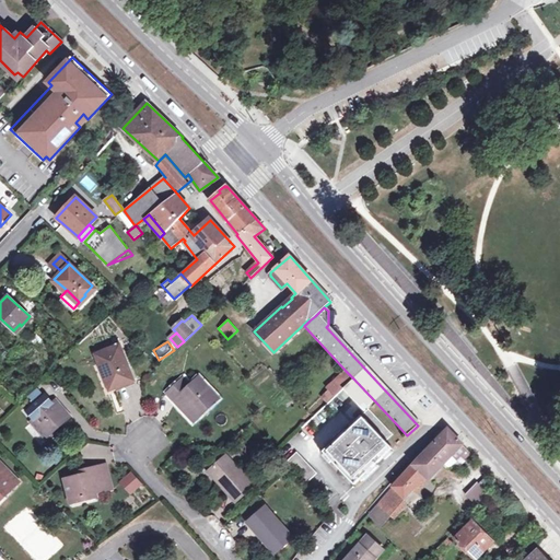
[(107,374),(113,388),(133,381),(119,345),(95,354),(103,376),(107,374)]
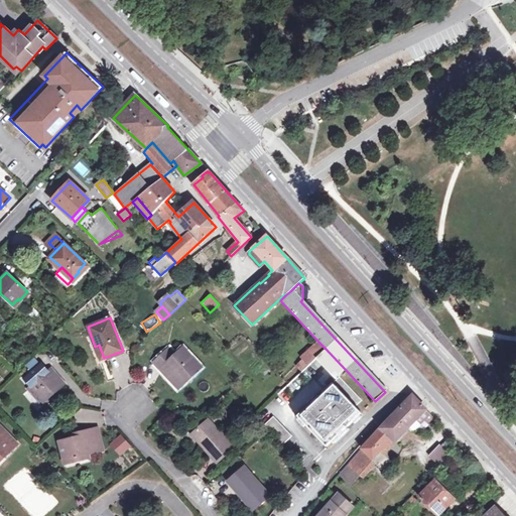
[(326,349),(318,342),(302,357),(303,359),(296,365),(301,371),(316,357),(326,349)]
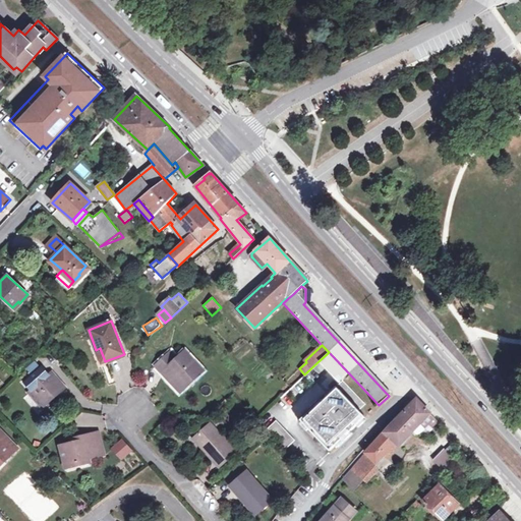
[(101,363),(105,361),(100,348),(96,350),(101,363)]
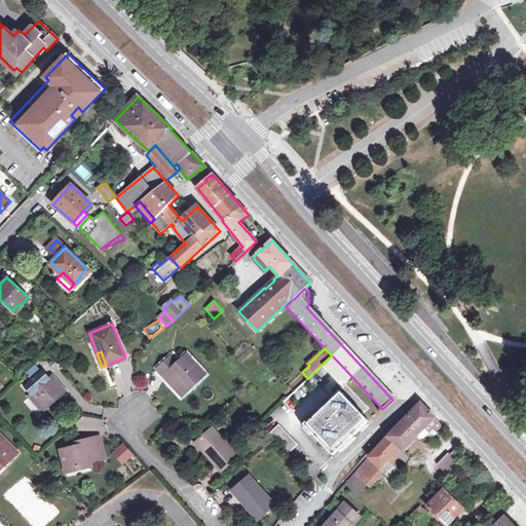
[(158,369),(164,376),(167,373),(186,392),(205,375),(187,354),(179,363),(173,357),(158,369)]
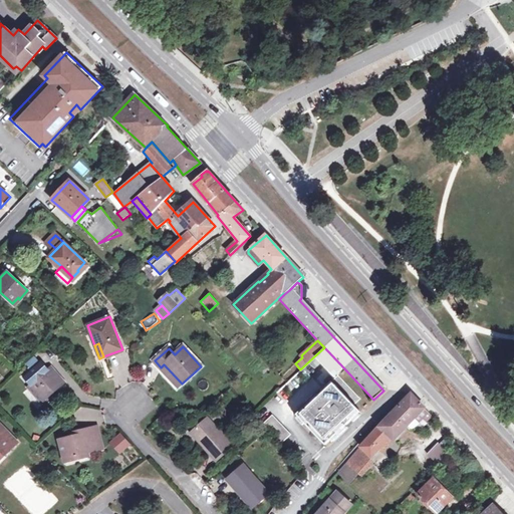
[(343,367),(324,347),(315,355),(334,375),(343,367)]
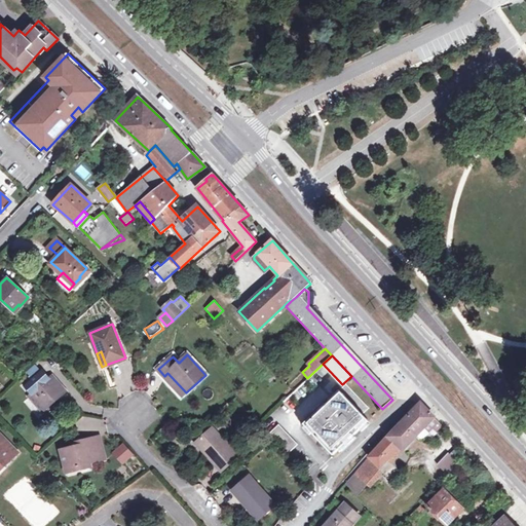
[(49,379),(41,371),(39,373),(34,367),(26,374),(31,380),(28,383),(36,391),(31,397),(43,411),(64,391),(51,377),(49,379)]
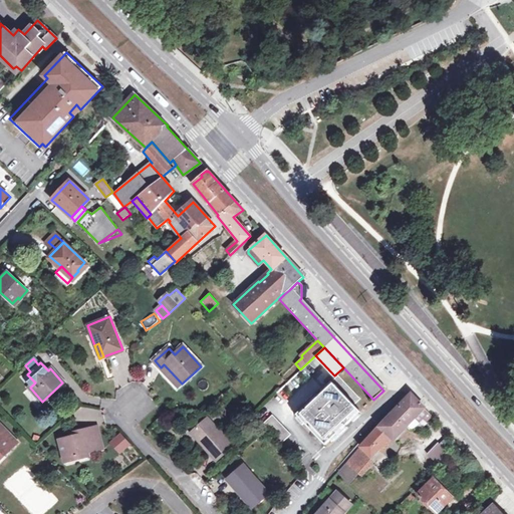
[(178,387),(182,383),(164,364),(161,367),(178,387)]
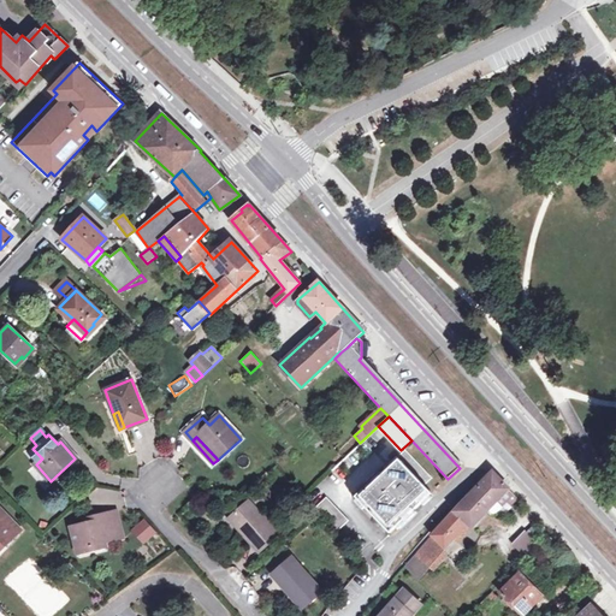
[(337,452),(343,458),(357,446),(351,439),(337,452)]
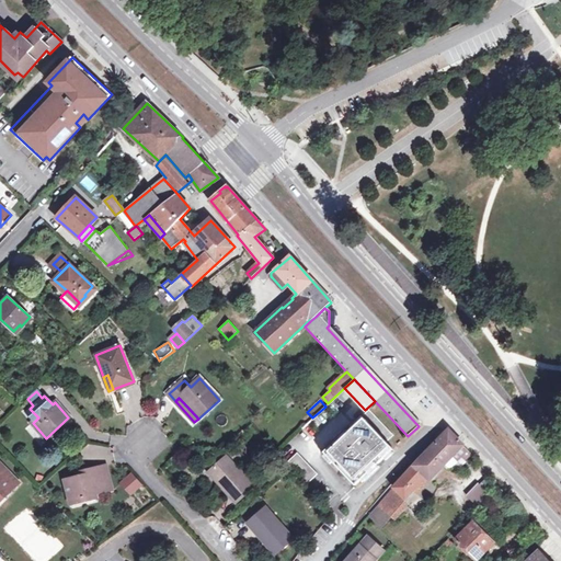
[(387,443),(393,436),(368,410),(352,425),(354,427),(348,432),(347,430),(323,451),(355,485),(393,449),(387,443)]
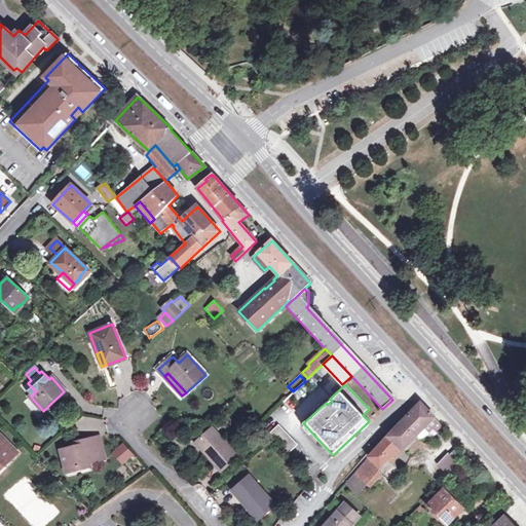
[(386,461),(390,464),(401,452),(416,438),(423,429),(435,418),(420,403),(402,422),(366,461),(346,484),(358,494),(367,484),(378,471),(386,461)]
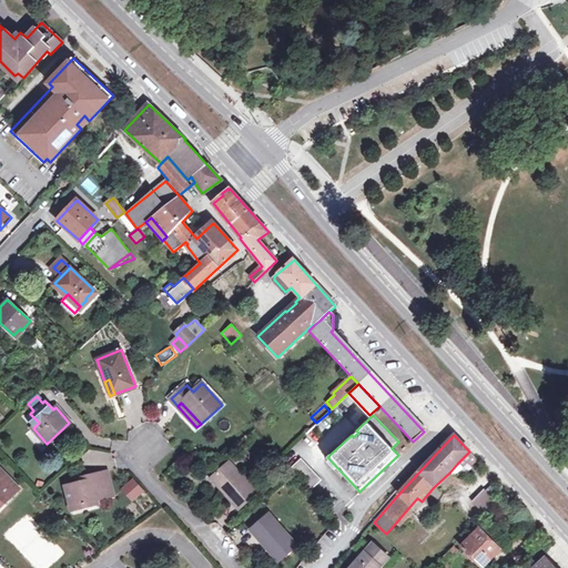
[(469,452),(457,464),(462,467),(467,462),(472,466),(477,460),(469,452)]
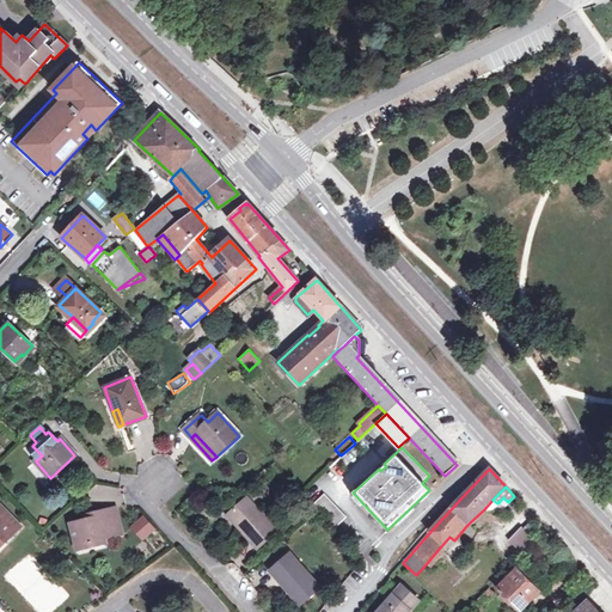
[(347,516),(324,494),(313,505),(335,528),(347,516)]
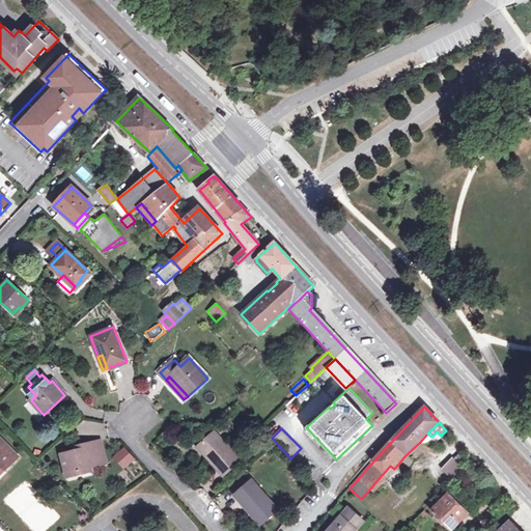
[(231,450),(226,445),(215,431),(197,447),(223,476),(241,462),(231,450)]
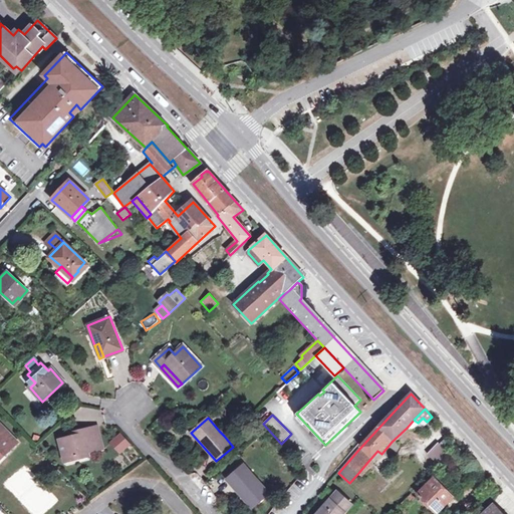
[(418,423),(414,420),(407,428),(409,431),(410,431),(418,423)]
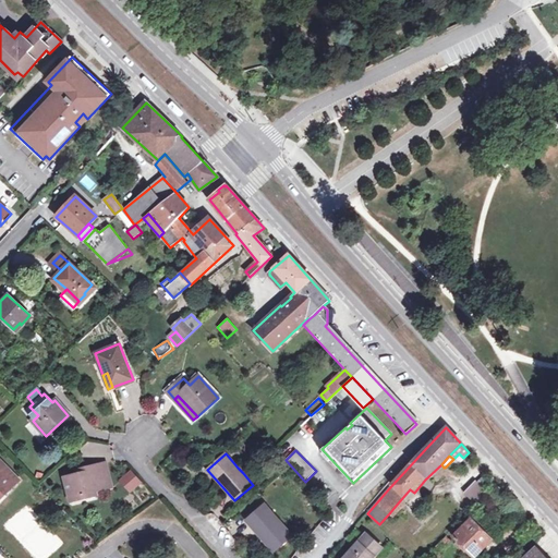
[(0,496),(3,494),(4,495),(19,480),(0,460),(0,496)]
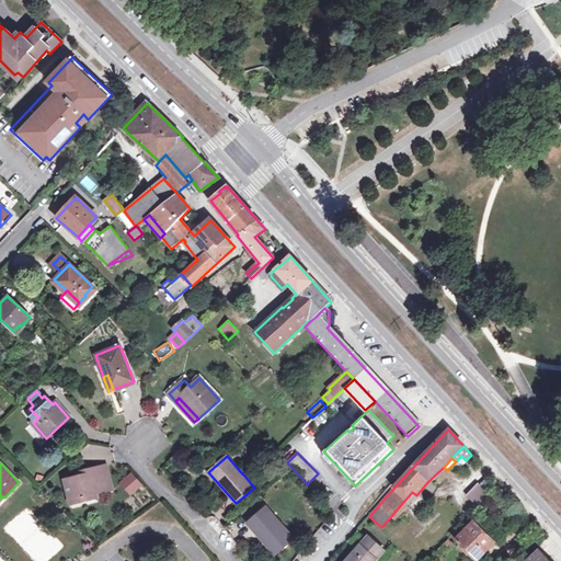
[(86,501),(84,497),(112,491),(106,466),(81,472),(82,477),(65,481),(71,505),(86,501)]
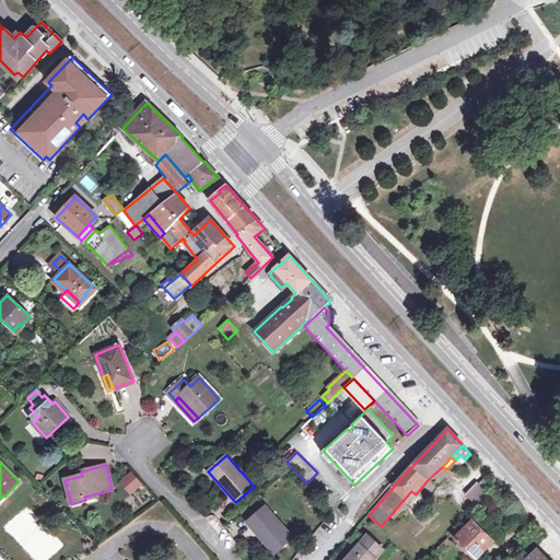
[(127,487),(135,479),(131,475),(123,482),(127,487)]
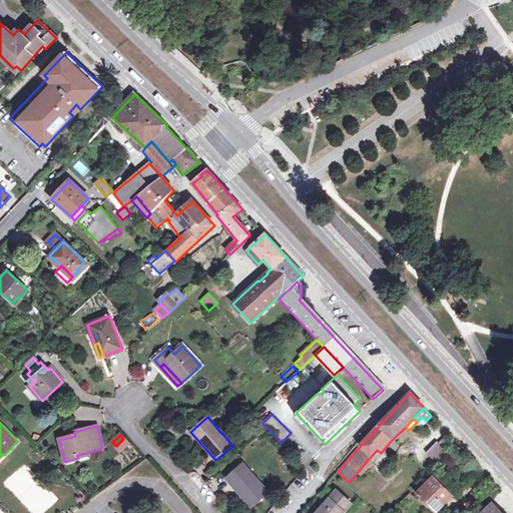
[(128,444),(123,439),(116,446),(120,450),(128,444)]
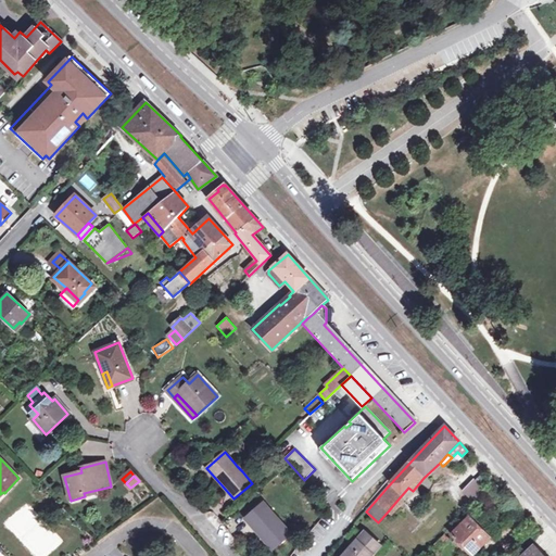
[(474,503),(478,498),(485,491),(475,481),(463,493),(474,503)]
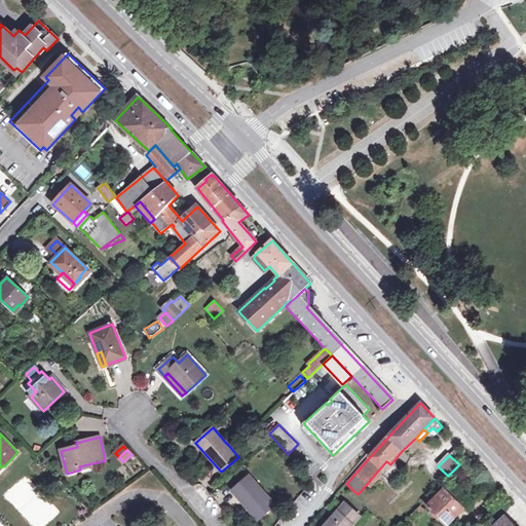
[(371,487),(390,464),(386,461),(378,471),(367,484),(371,487)]
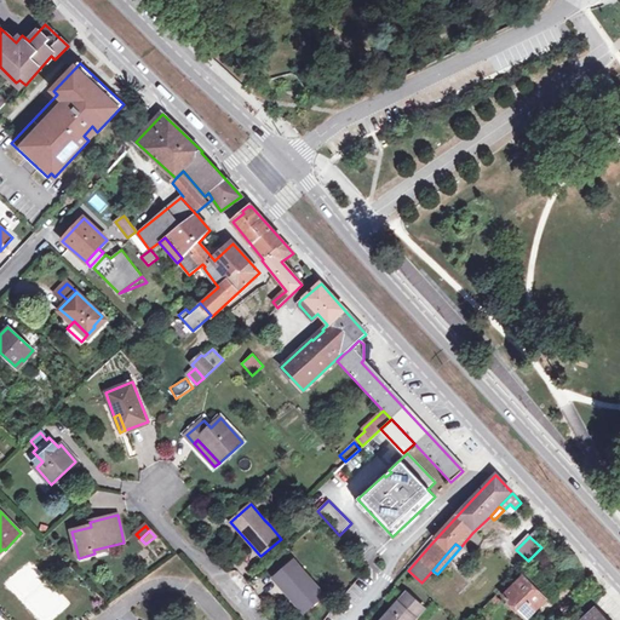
[(326,596),(294,561),(274,579),(304,614),(326,596)]
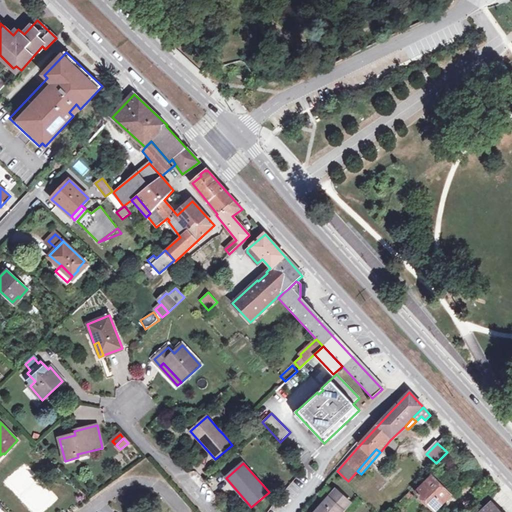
[(420,496),(418,498),(426,506),(428,504),(435,511),(455,491),(436,472),(416,492),(420,496)]
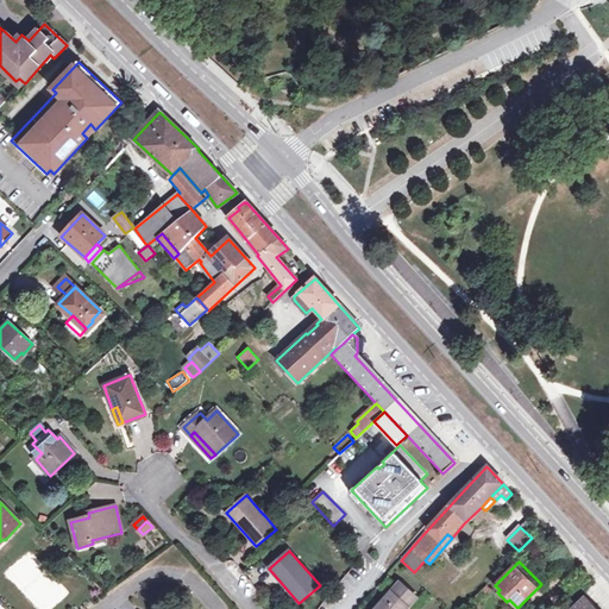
[(343,579),(352,589),(363,578),(353,569),(343,579)]
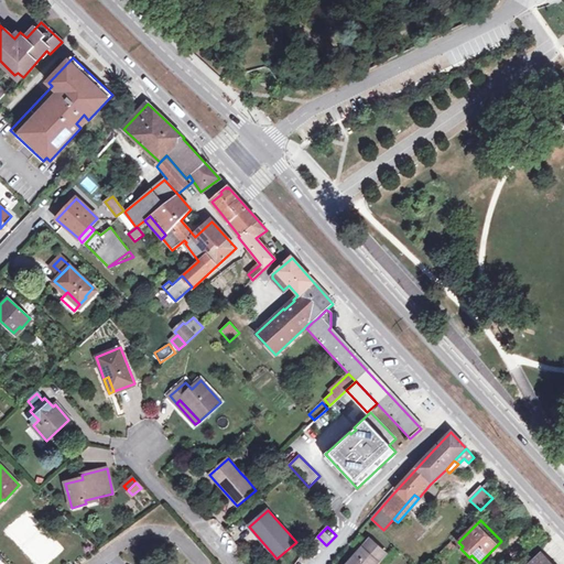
[(376,563),(384,555),(370,542),(349,563),(376,563)]
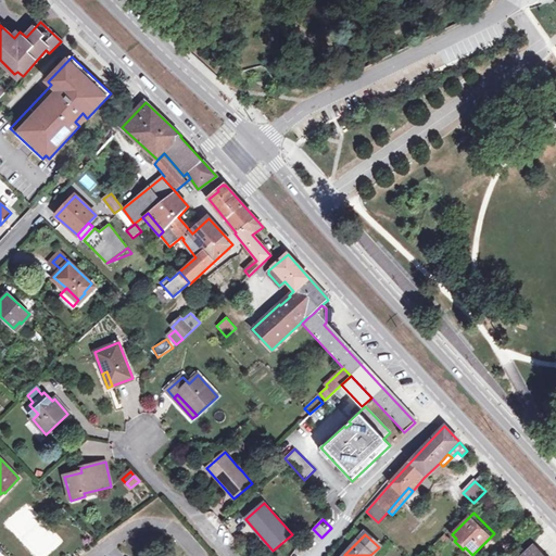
[(438,550),(450,539),(445,534),(434,546),(438,550)]
